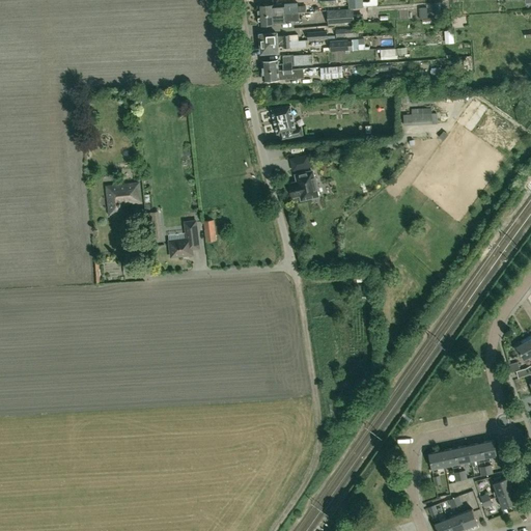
[(436,16),(444,15),(443,2),(435,2),(436,16)]
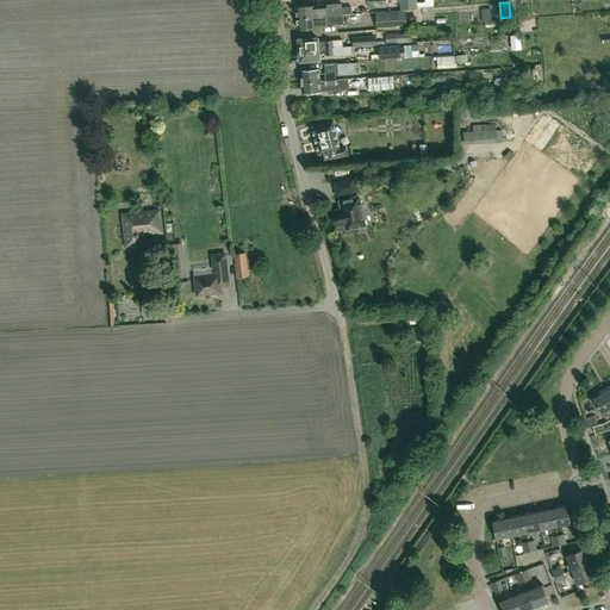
[(321,7),(321,5),(296,6),(297,17),(325,14),(342,13),(342,7),(342,6),(321,7)]
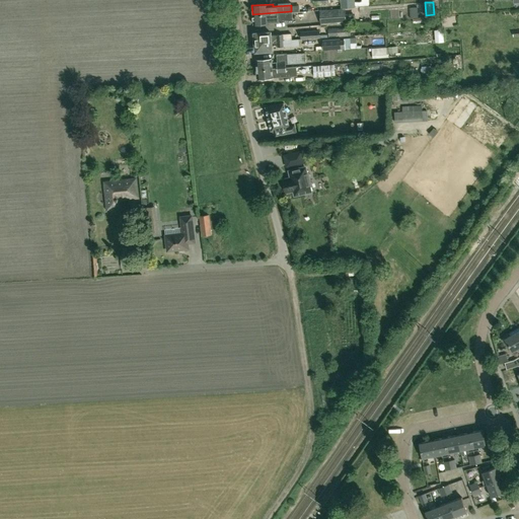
[(320,24),(347,22),(346,9),(319,10),(320,24)]
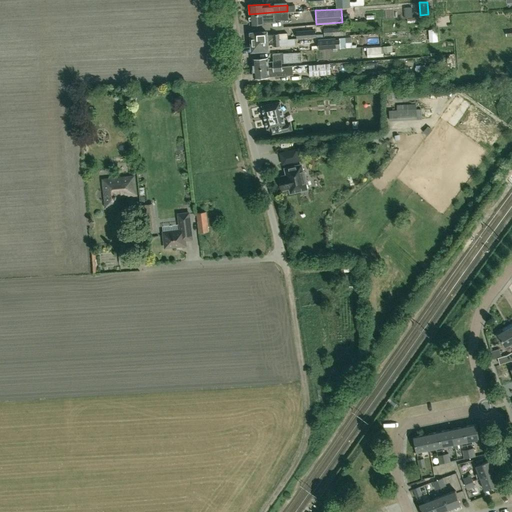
[(250,24),(266,22),(271,22),(274,19),(288,18),(287,11),(273,12),(249,14),(250,24)]
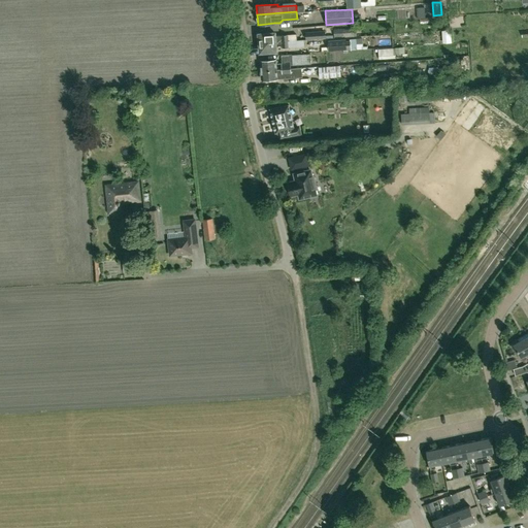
[(334,37),(344,36),(344,29),(334,29),(334,37)]
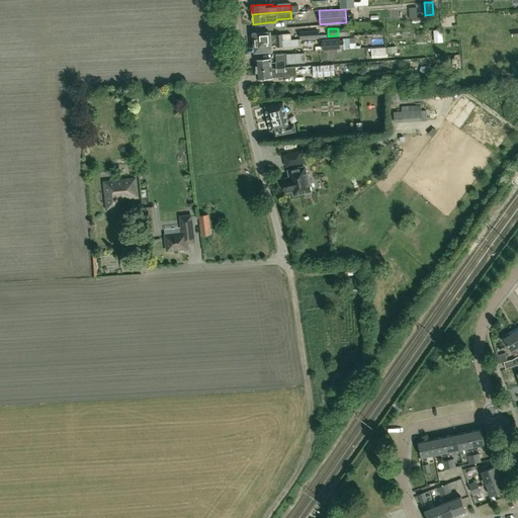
[(319,30),(304,31),(305,38),(320,37),(319,30)]
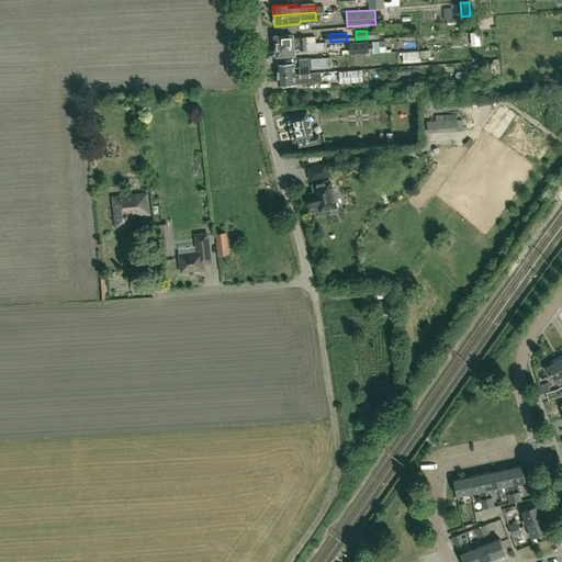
[(293,37),(293,34),(276,35),(277,45),(316,43),(315,36),(306,37),(306,36),(293,37)]
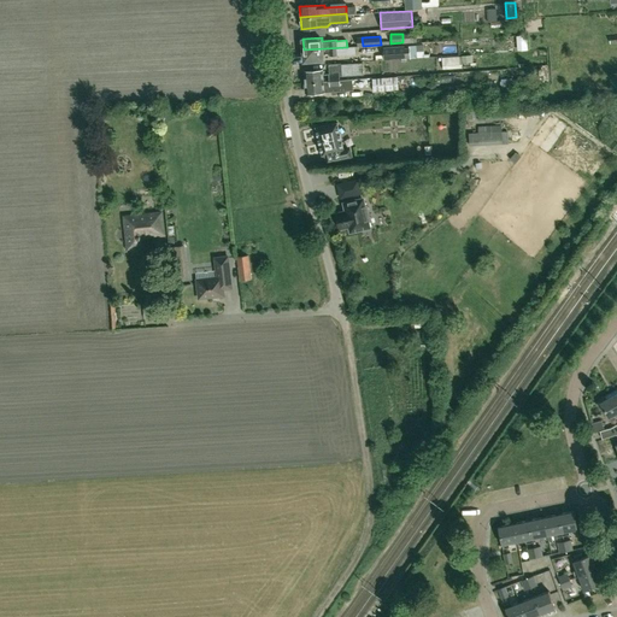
[(347,47),(304,50),(304,62),(323,59),(323,54),(330,53),(330,56),(338,54),(338,56),(347,54),(356,53),(356,46),(347,47)]
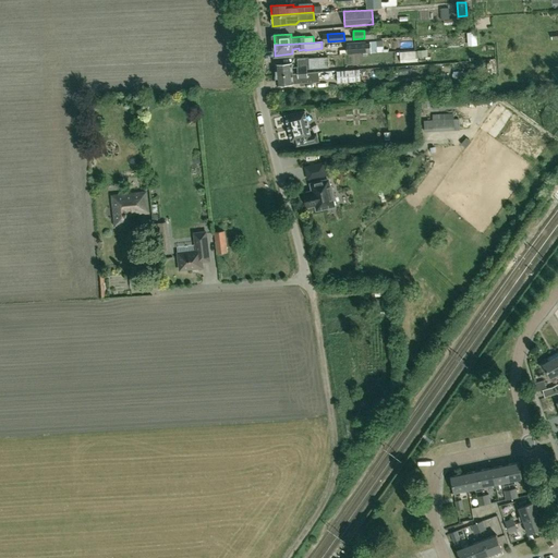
[(348,53),(366,52),(371,52),(371,43),(365,44),(365,43),(347,44),(348,53)]
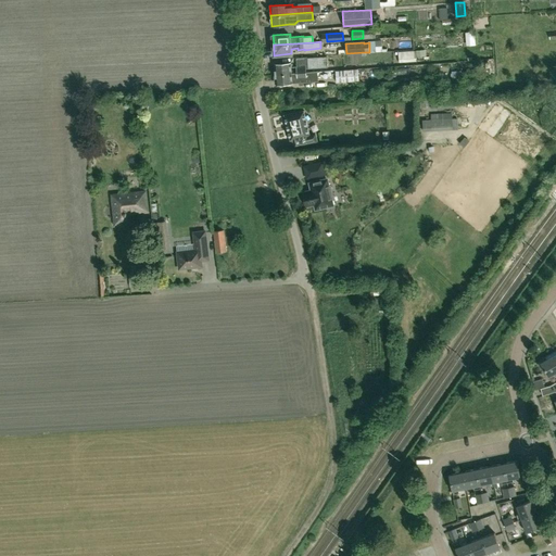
[(416,57),(416,50),(399,51),(399,63),(403,62),(417,61),(416,57)]
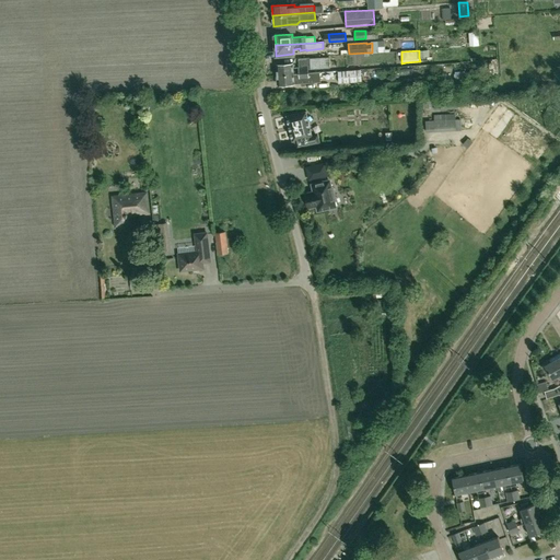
[(311,69),(330,68),(329,57),(310,58),(311,69)]
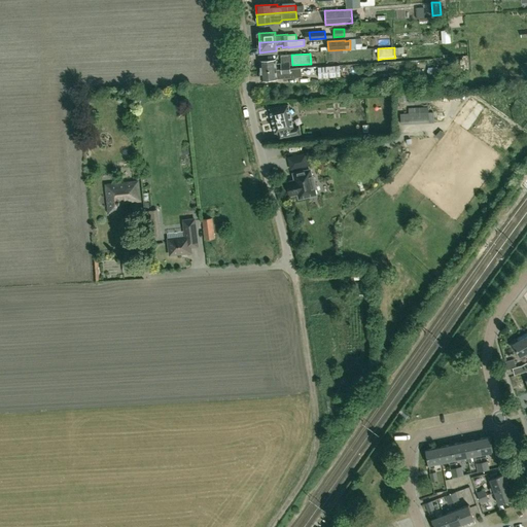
[(276,64),(276,60),(260,61),(261,70),(290,68),(289,63),(276,64)]
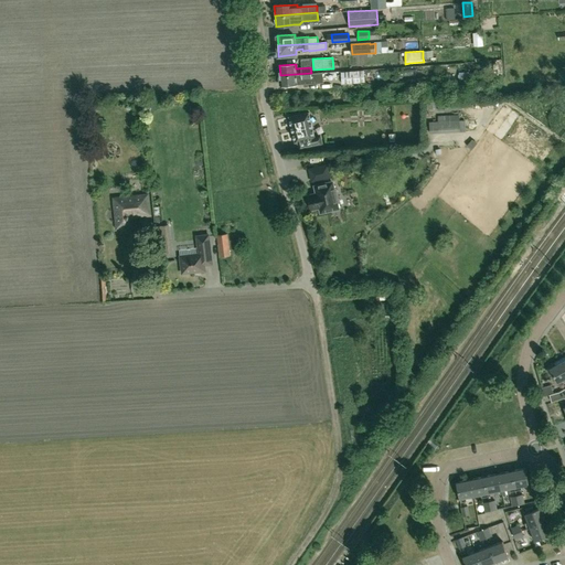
[(342,84),(365,82),(364,70),(341,72),(342,84)]
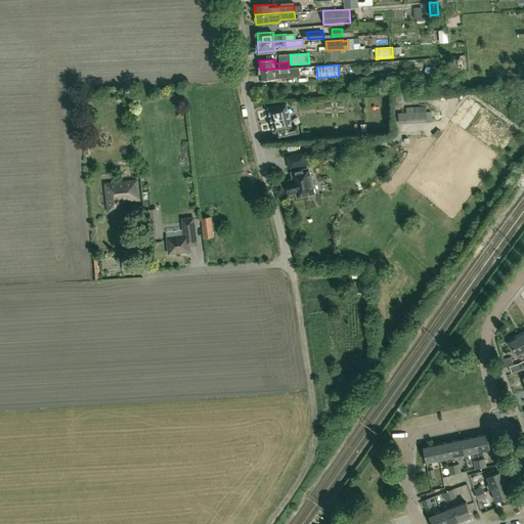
[(289,68),(260,70),(258,70),(258,77),(260,77),(260,79),(275,78),(290,77),(300,76),(300,68),(289,68)]
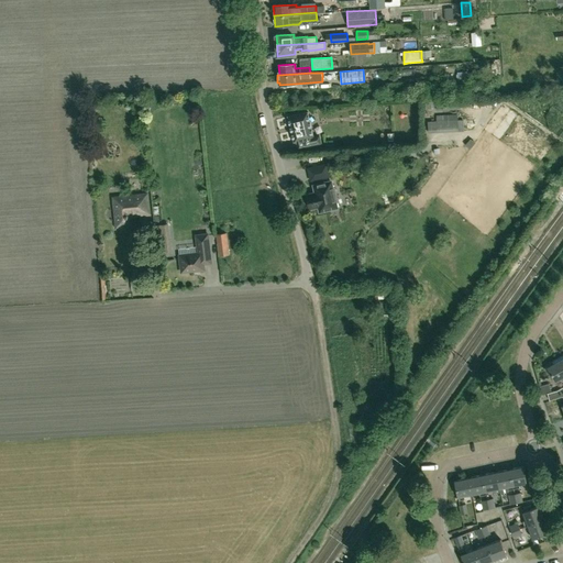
[(460,107),(460,99),(450,99),(449,100),(422,101),(422,108),(450,107),(460,107)]
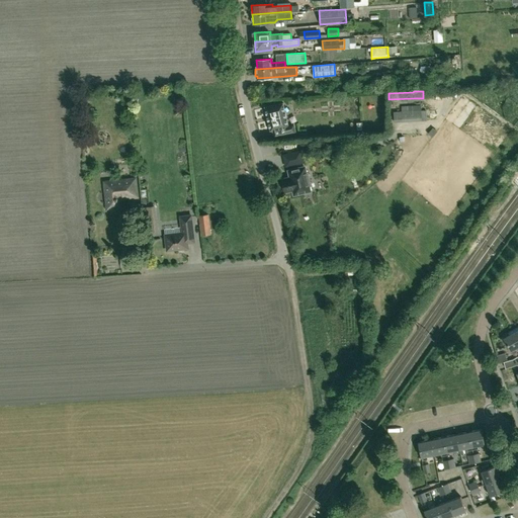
[(288,125),(283,103),(265,107),(270,131),(280,128),(282,136),(295,132),(293,124),(288,125)]
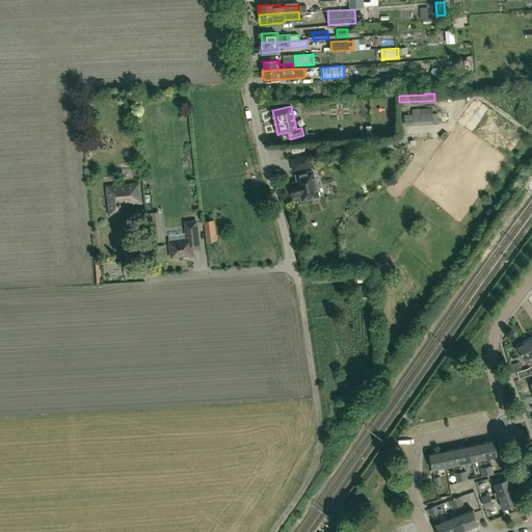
[(432,113),(432,108),(413,109),(413,114),(404,115),(405,126),(439,124),(437,113),(432,113)]
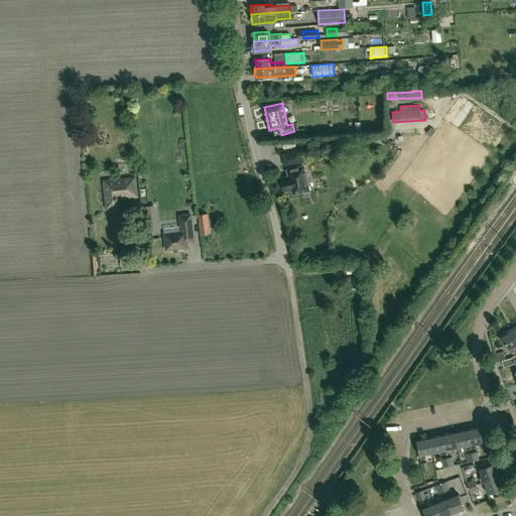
[(299,150),(293,151),(296,163),(302,161),(299,150)]
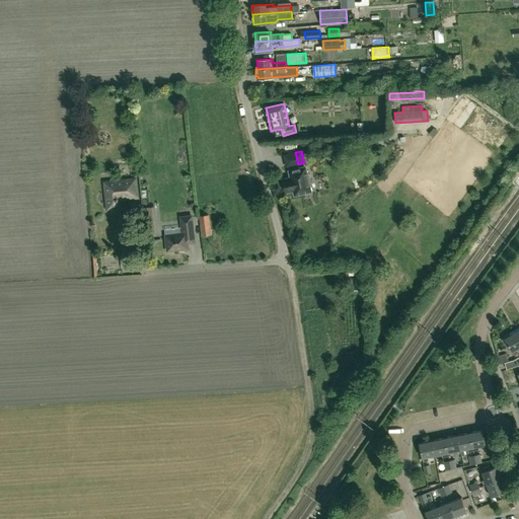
[(286,192),(294,191),(300,189),(301,194),(310,192),(309,187),(311,187),(308,173),(306,173),(305,167),(289,171),(291,177),(283,179),(286,192)]
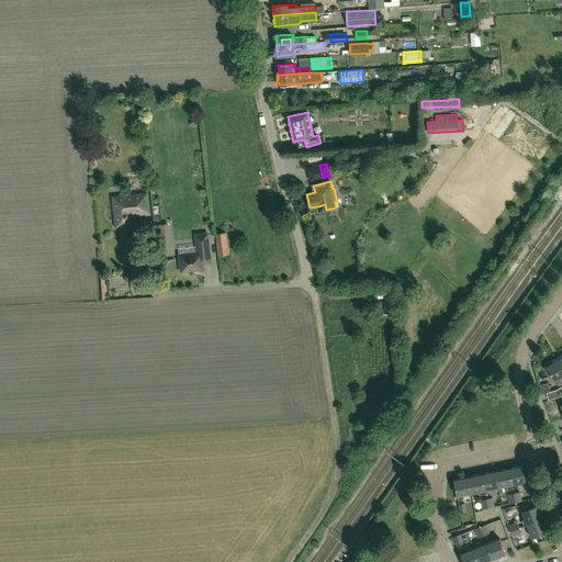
[(116,225),(133,223),(132,213),(149,212),(147,193),(127,194),(128,198),(114,199),(116,225)]
